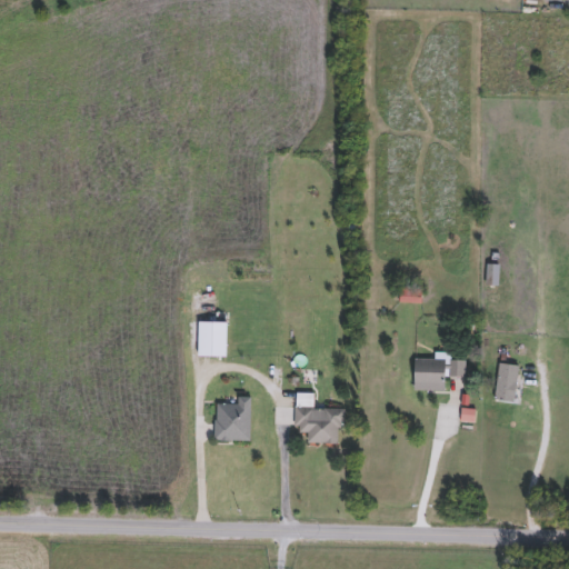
[(420,289),(420,305),(398,303),(398,288),(420,289)]
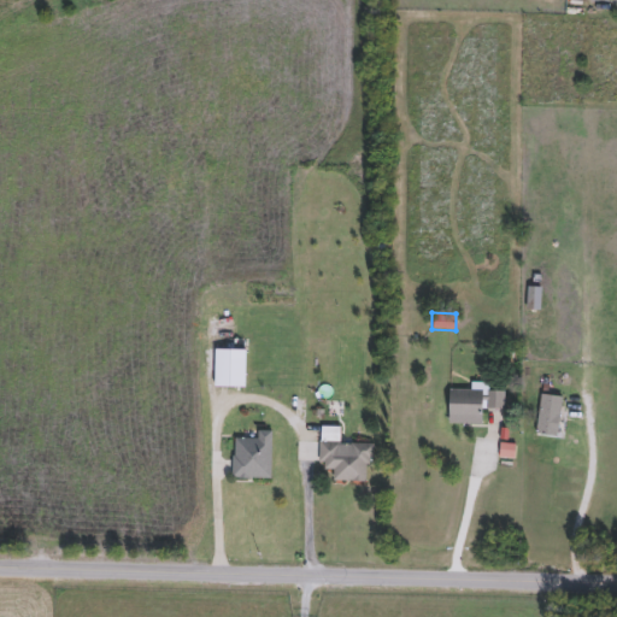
[(244,387),(213,387),(213,350),(244,350),(244,387)]
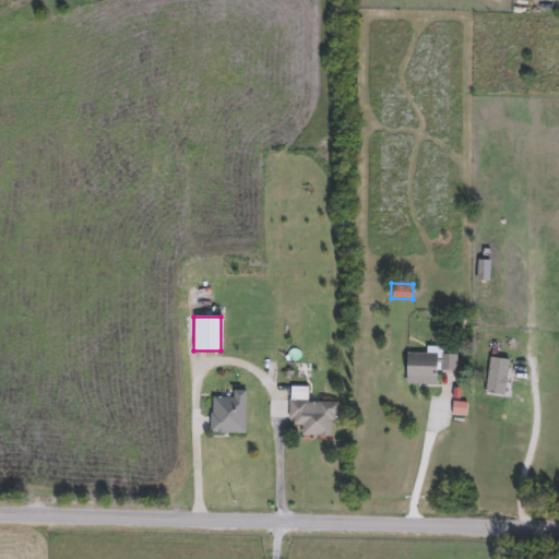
[(436,384),(406,384),(406,354),(456,354),(456,371),(436,371),(436,384)]
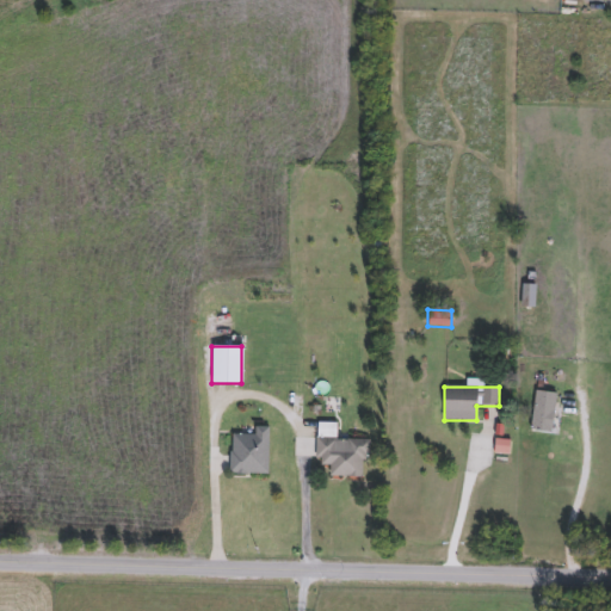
[(530,433),(534,392),(556,394),(553,436),(530,433)]
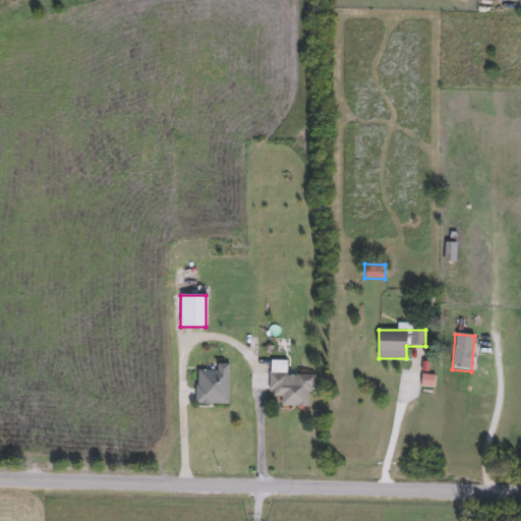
[(312,407),(281,406),(282,395),(269,395),(271,360),(286,361),(285,375),(295,375),(295,374),(313,375),(312,407)]
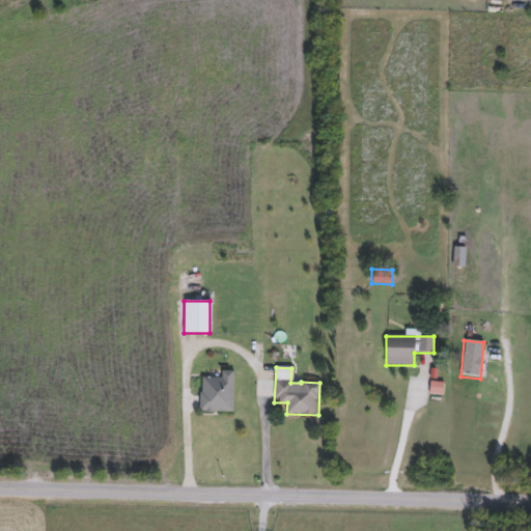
[(232,412),(199,412),(199,378),(221,378),(221,371),(232,371),(232,412)]
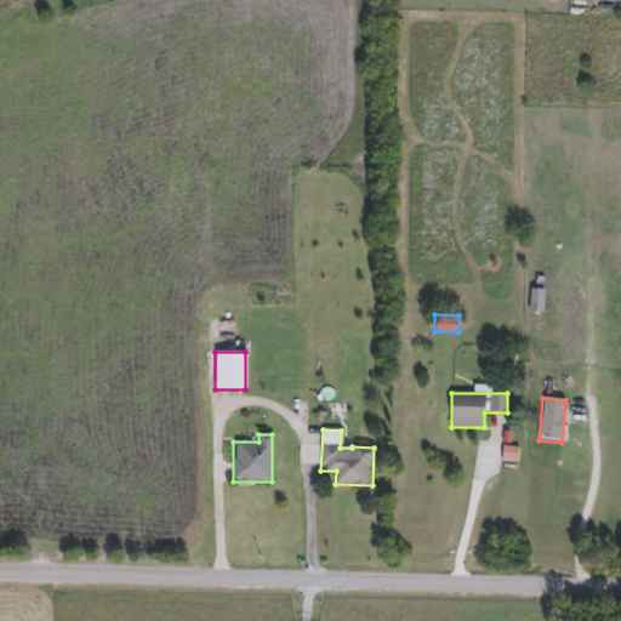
All buildings are outlined.
